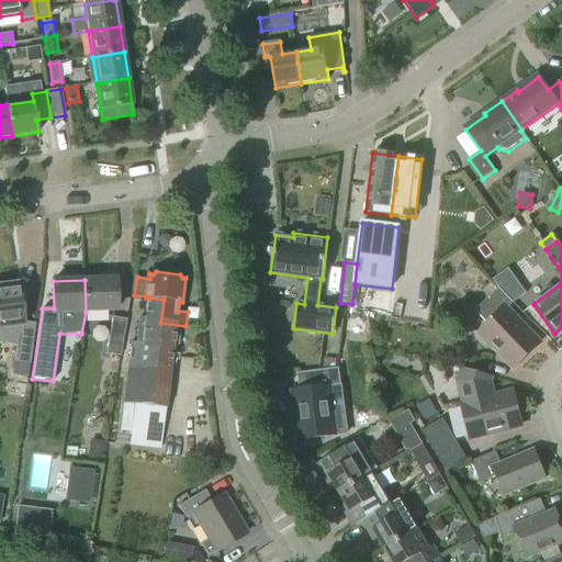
[(115,280),(85,280),(86,312),(116,311),(115,280)]
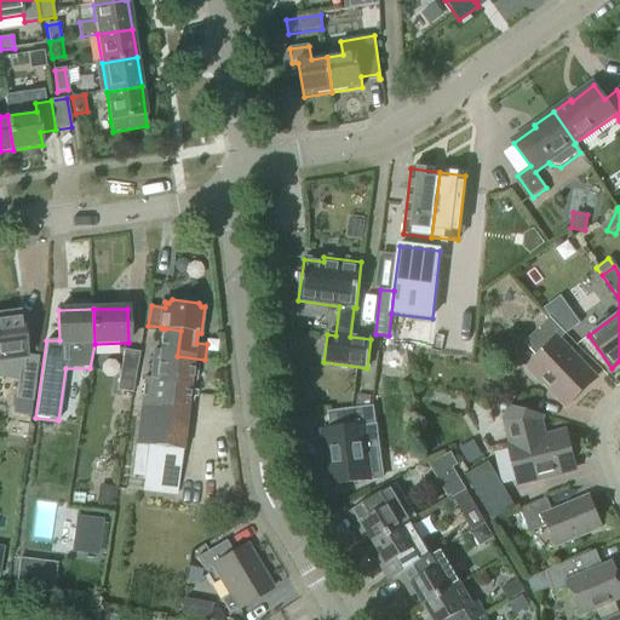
[(19,315),(0,317),(0,362),(26,359),(23,342),(28,340),(26,316),(21,317),(19,315)]
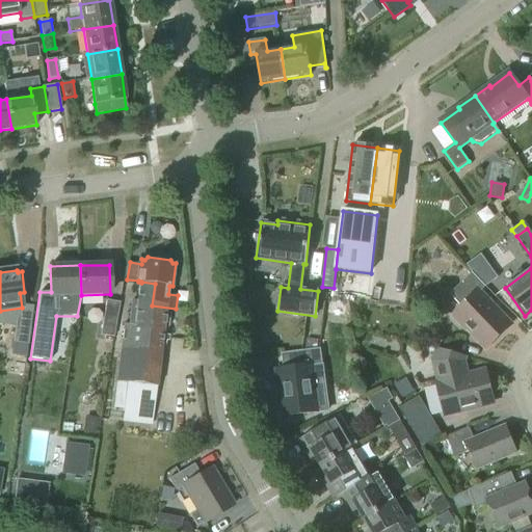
[(486,348),(510,325),(479,293),(485,287),(472,273),(450,295),(462,308),(452,317),(466,331),(468,329),(486,348)]
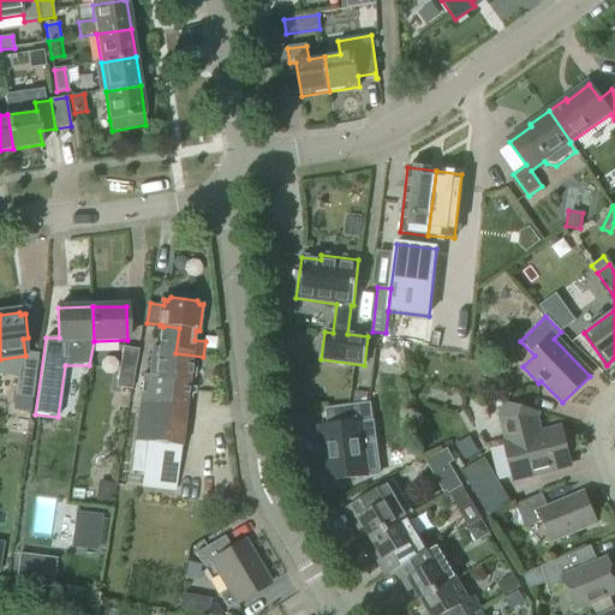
[(163,327),(160,348),(154,347),(150,375),(144,375),(136,441),(148,443),(144,475),(142,487),(174,491),(179,447),(180,447),(190,378),(195,378),(197,360),(202,362),(203,357),(175,353),(179,328),(163,326),(163,327)]
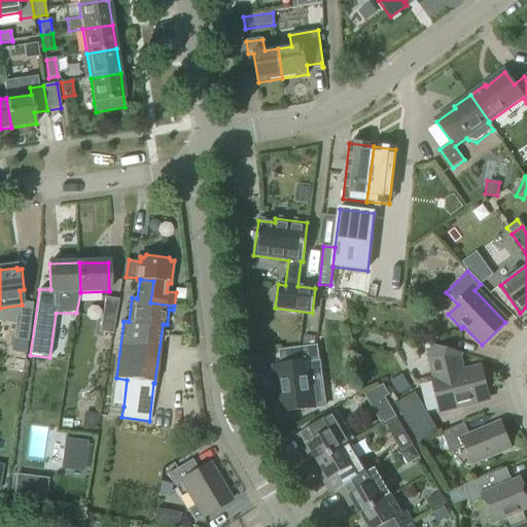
[(105,297),(100,332),(112,335),(118,300),(105,297)]
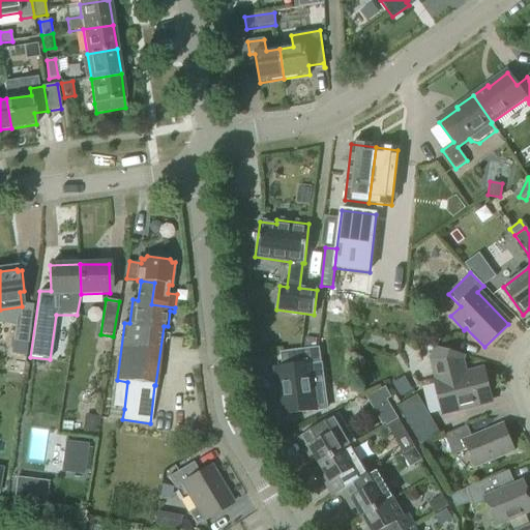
[(311,364),(321,363),(319,348),(280,353),(282,367),(274,369),(276,386),(278,386),(283,415),(317,411),(311,364)]
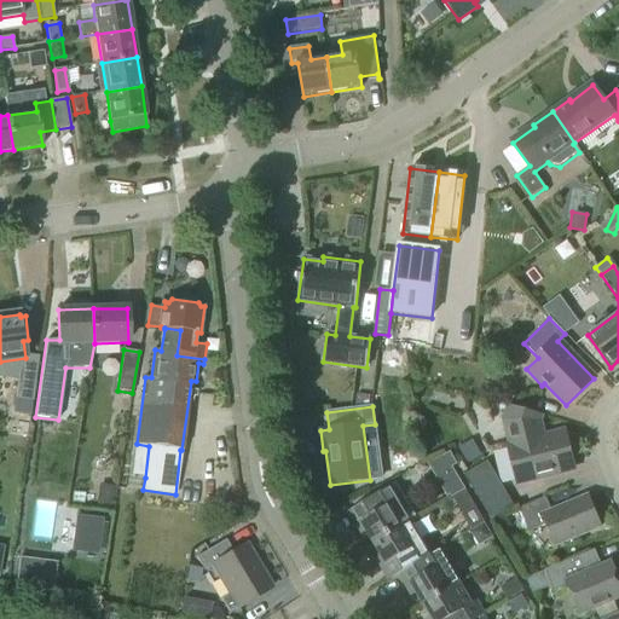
[(518,482),(573,468),(565,433),(544,439),(539,422),(542,417),(509,408),(504,422),(512,447),(509,447),(518,482)]
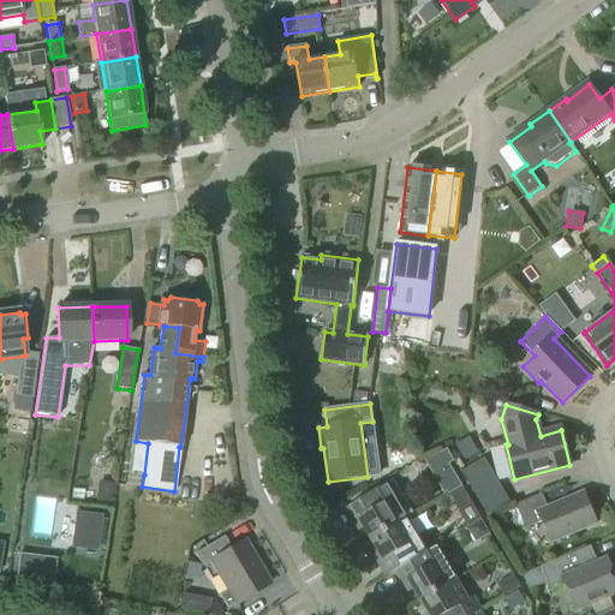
[(148,443),(136,441),(131,472),(144,475),(148,443)]
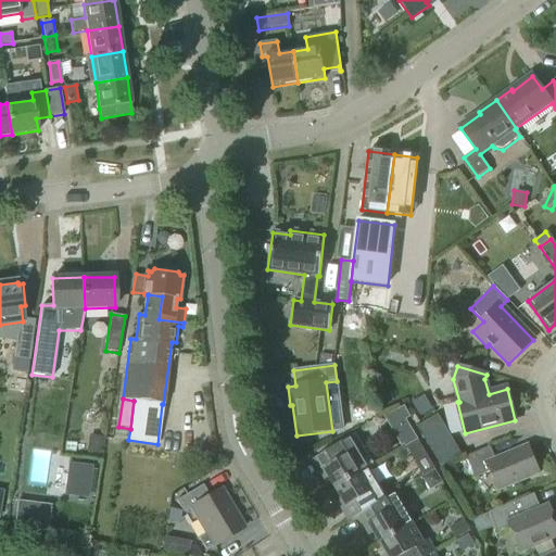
[(386,415),(403,446),(420,438),(403,405),(386,415)]
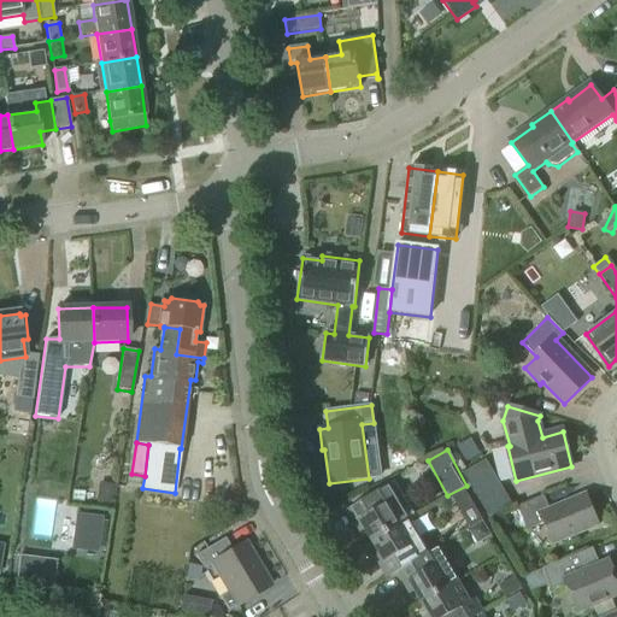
[(489,512),(512,499),(488,458),(465,470),(489,512)]
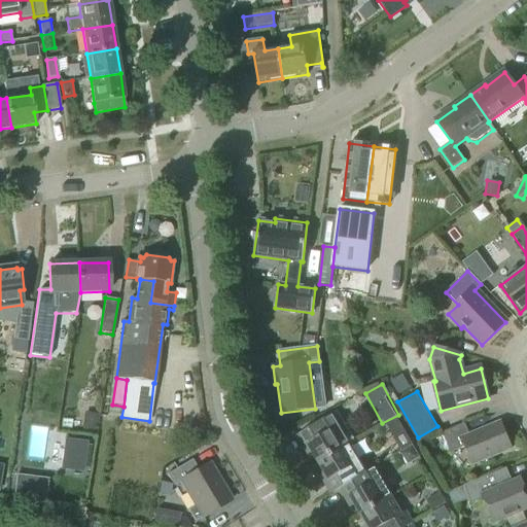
[(84,413),(82,430),(94,431),(96,415),(84,413)]
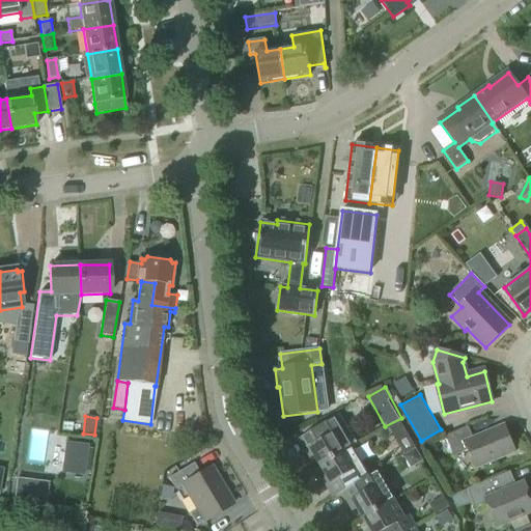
[(320,467),(352,448),(340,430),(345,427),(338,416),(299,440),(305,451),(310,448),(320,467)]
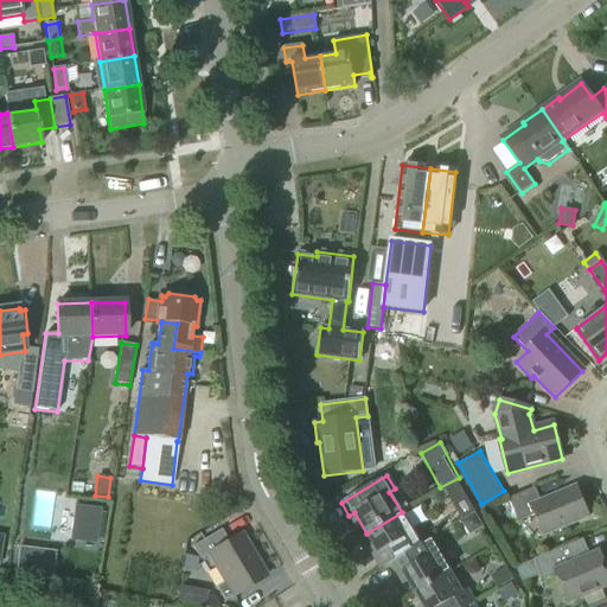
[(455,480),(443,487),(453,504),(465,497),(455,480)]
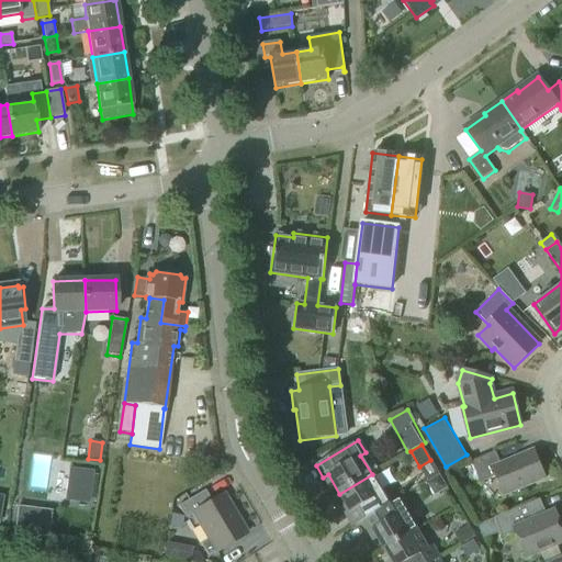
[(505,496),(546,480),(534,450),(501,464),(495,451),(471,462),(481,484),(496,478),(505,496)]
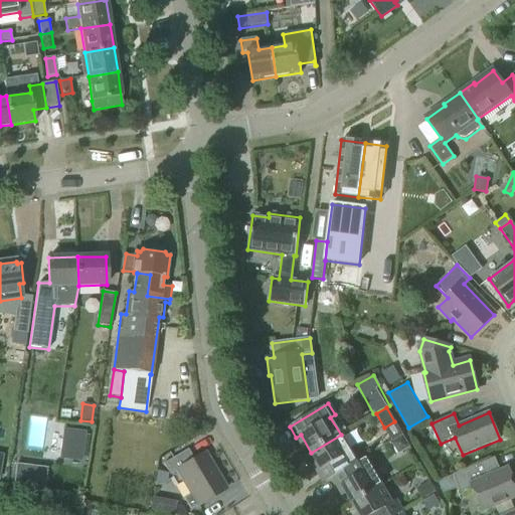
[(425,439),(418,426),(407,433),(414,445),(425,439)]
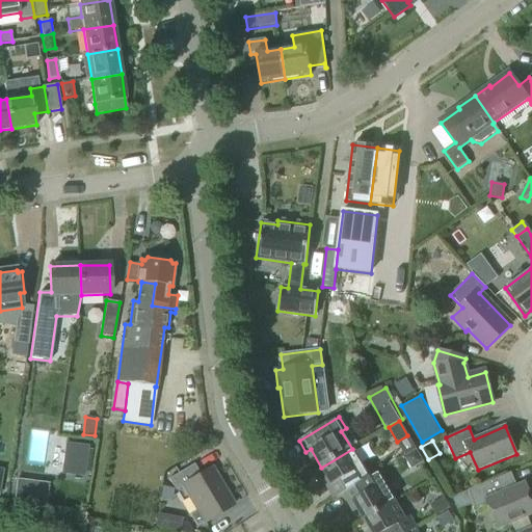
[(87,446),(81,445),(77,475),(84,476),(87,446)]
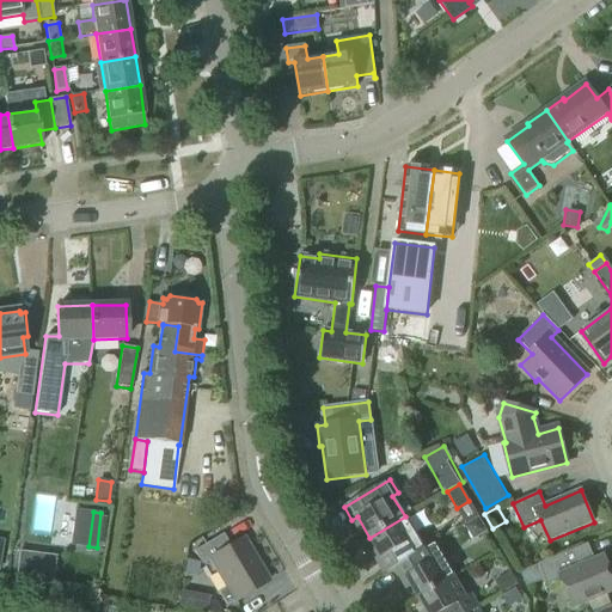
[(405,516),(369,538),(381,558),(377,561),(384,574),(395,569),(393,568),(429,546),(422,533),(417,537),(405,516)]
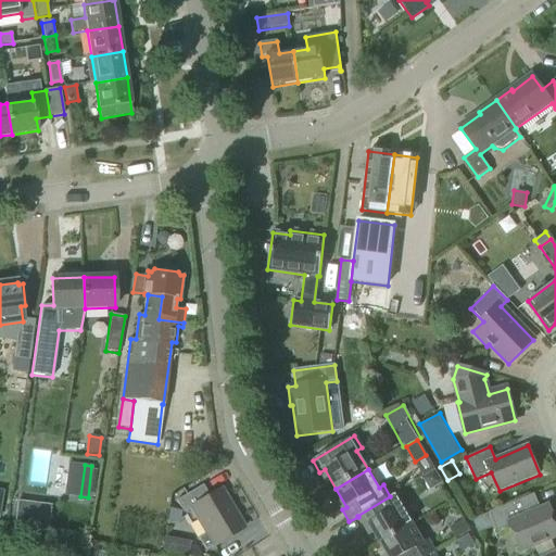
[(429,489),(441,482),(436,471),(424,478),(429,489)]
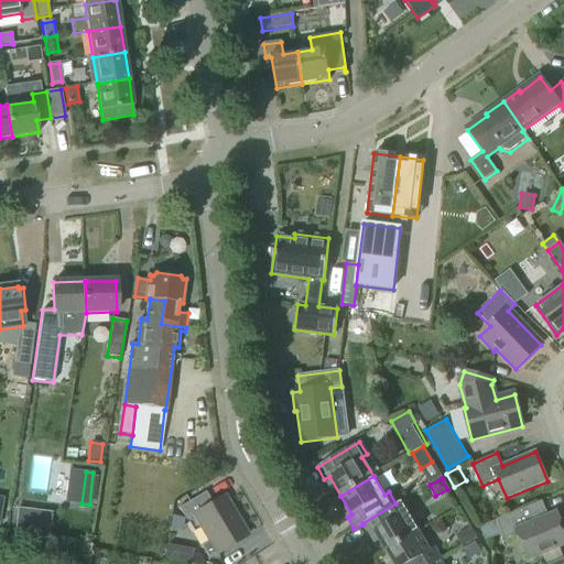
[(216,554),(248,535),(224,496),(212,503),(205,492),(179,508),(185,521),(193,517),(208,542),(201,546),(207,559),(215,553),(216,554)]
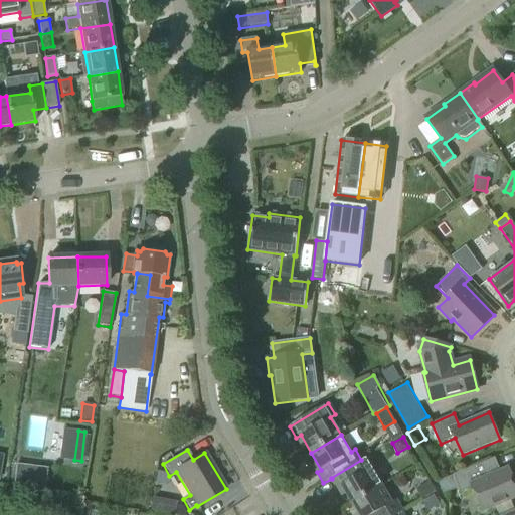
[(369,455),(361,460),(331,478),(332,479),(338,489),(342,487),(352,503),(382,485),(372,469),(376,466),(369,455)]
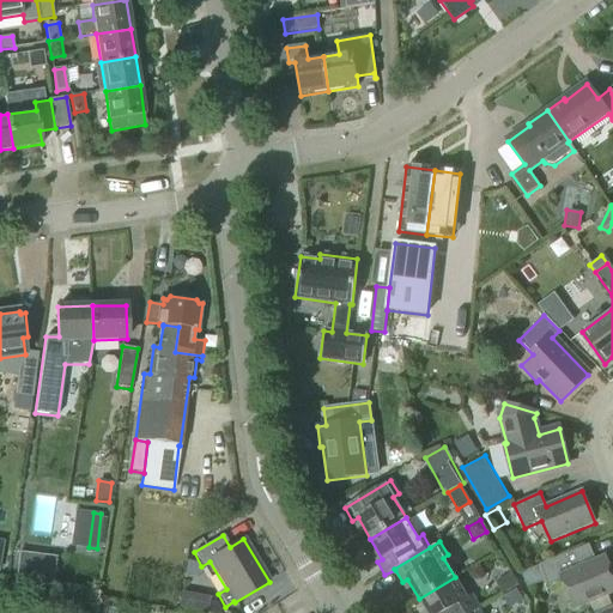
[(589,545),(540,565),(521,574),(528,588),(546,580),(548,587),(563,581),(575,608),(612,592),(612,565),(608,564),(605,558),(596,562),(589,545)]
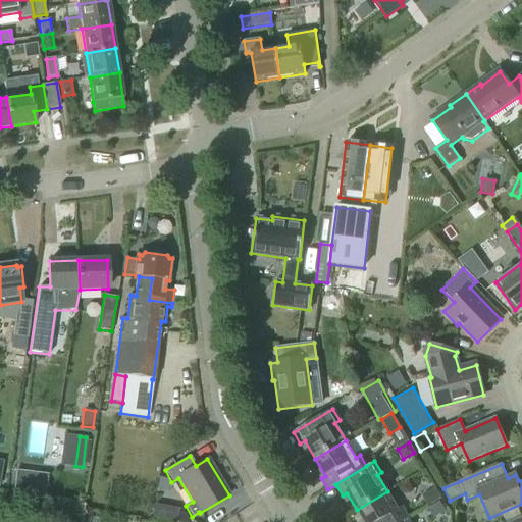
[(15,470),(13,489),(45,493),(47,474),(15,470)]
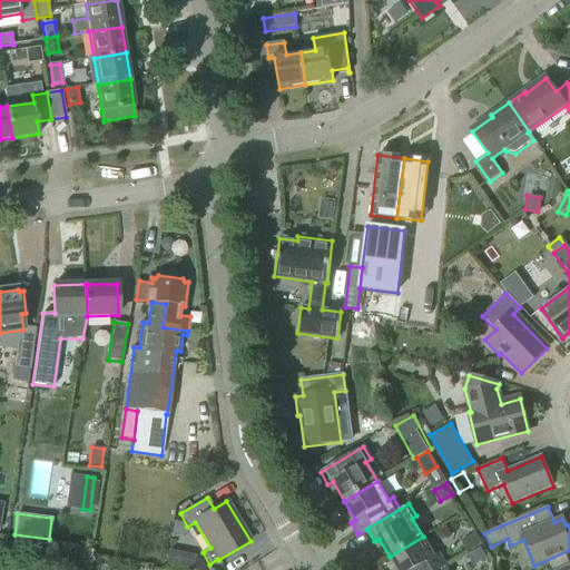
[(480,544),(474,533),(460,542),(465,552),(480,544)]
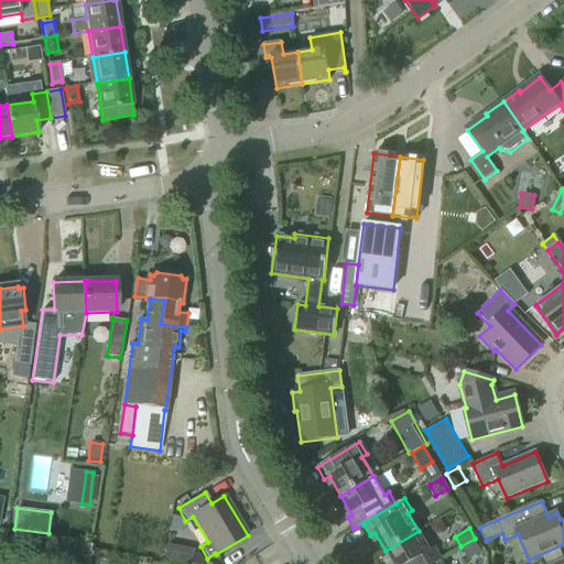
[(430,551),(419,531),(386,551),(392,563),(433,563),(441,560),(434,548),(430,551)]
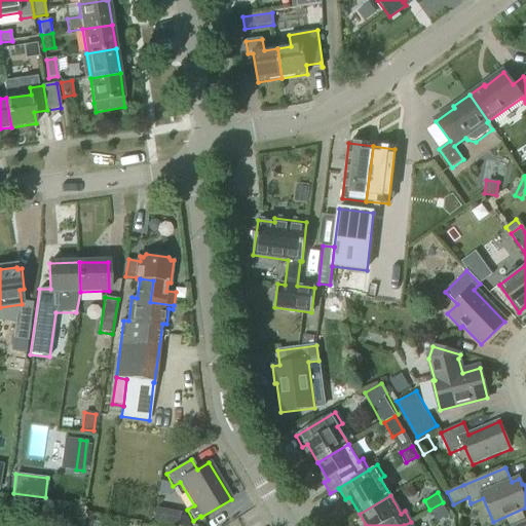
[(450,512),(444,501),(443,502),(431,510),(438,520),(450,512)]
